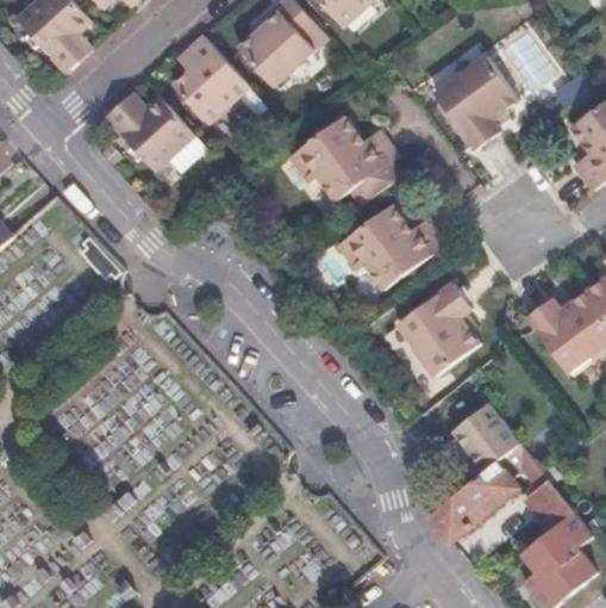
[(35,0),(17,18),(66,72),(85,55),(70,38),(77,31),(91,19),(73,0),(35,0)]
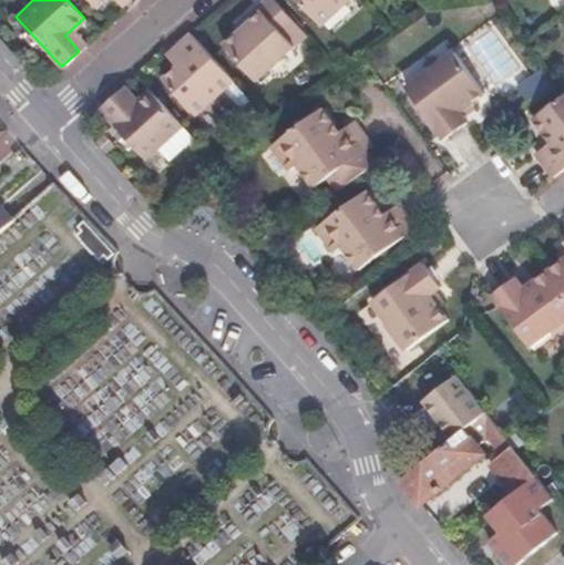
[(222,43),(254,79),(305,33),(274,0),(262,0),(244,17),(247,21),(236,31),(222,43)]
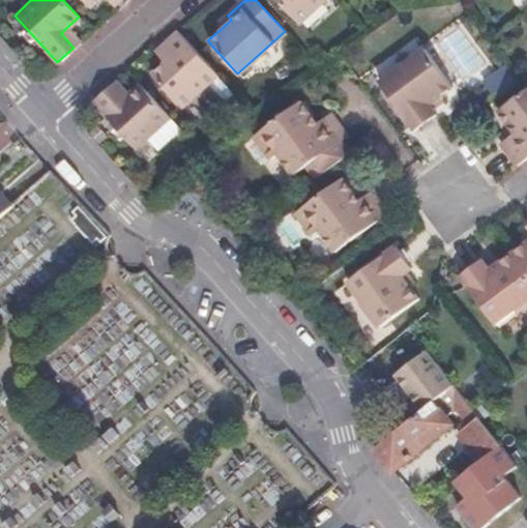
[(277,0),(297,22),(321,0),(277,0)]
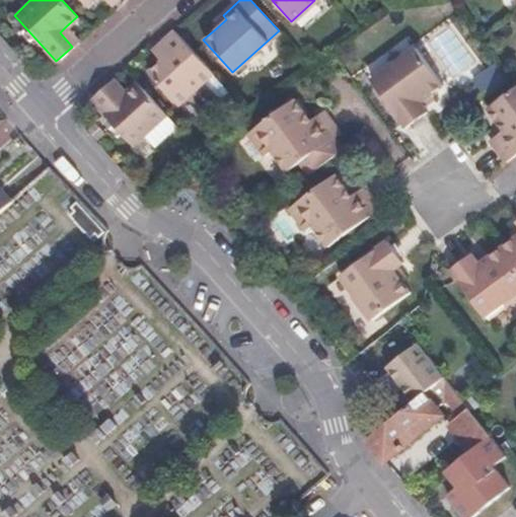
[(226,19),(223,15),(212,24),(216,28),(226,19)]
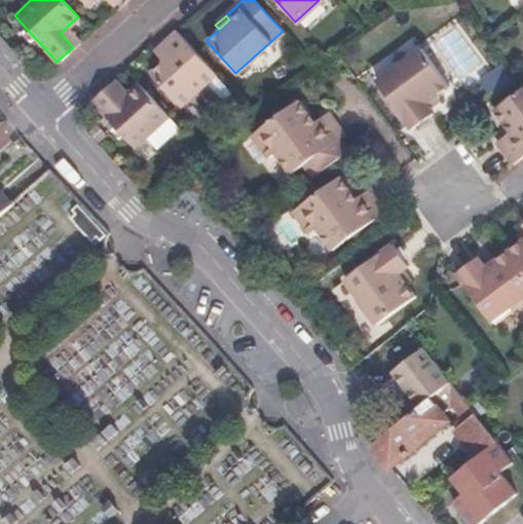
[(80,41),(67,27),(61,33),(73,47),(80,41)]
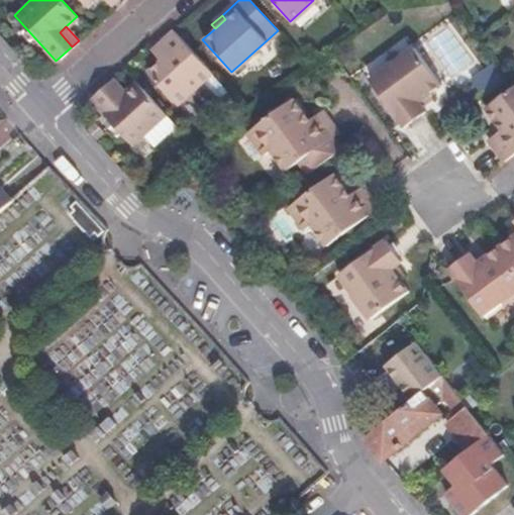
[(176,103),(210,72),(172,29),(157,43),(166,54),(160,60),(146,71),(176,103)]
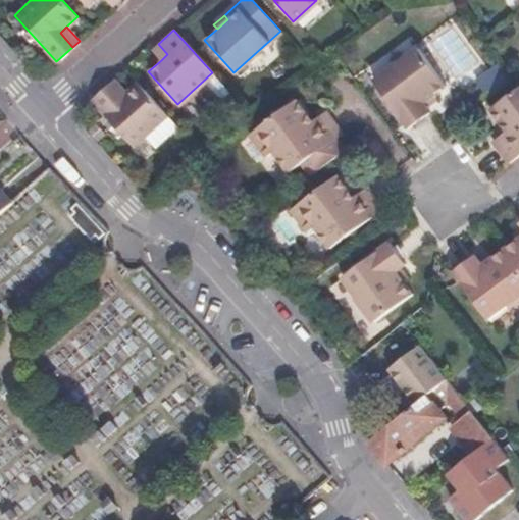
[(151,50),(161,60),(167,54),(158,44),(151,50)]
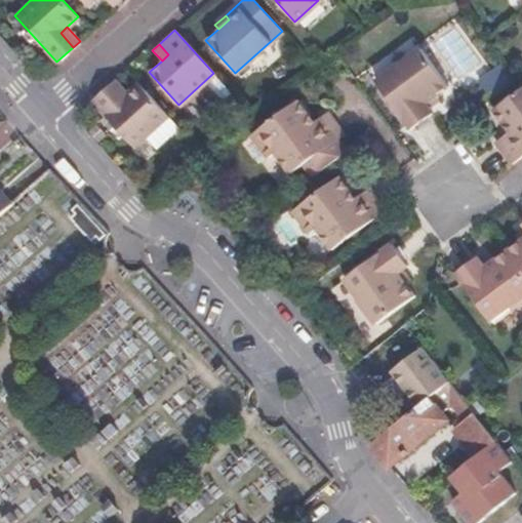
[(409,128),(431,113),(427,107),(423,102),(434,94),(446,84),(418,47),(373,80),(409,128)]
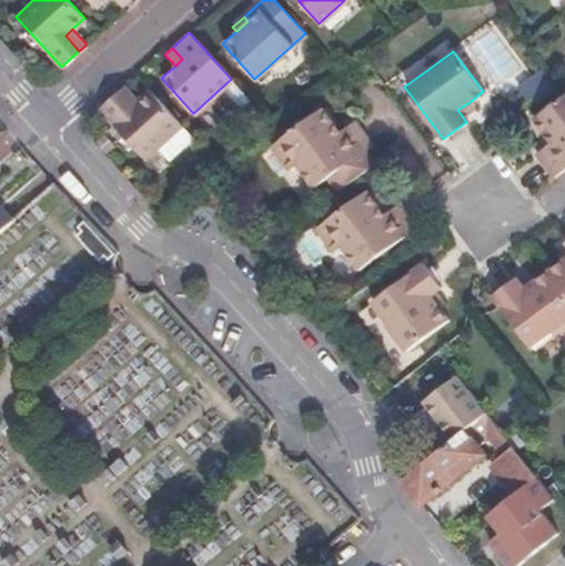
[(129,107),(135,100),(122,84),(115,91),(129,107)]
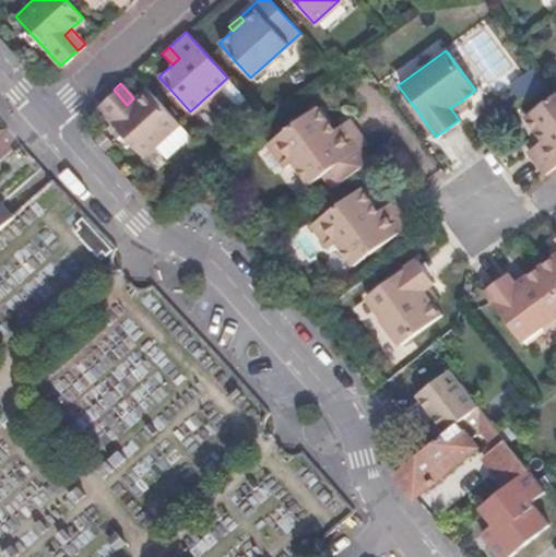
[(114,90),(96,106),(141,155),(153,144),(178,122),(146,87),(133,98),(127,105),(114,90)]
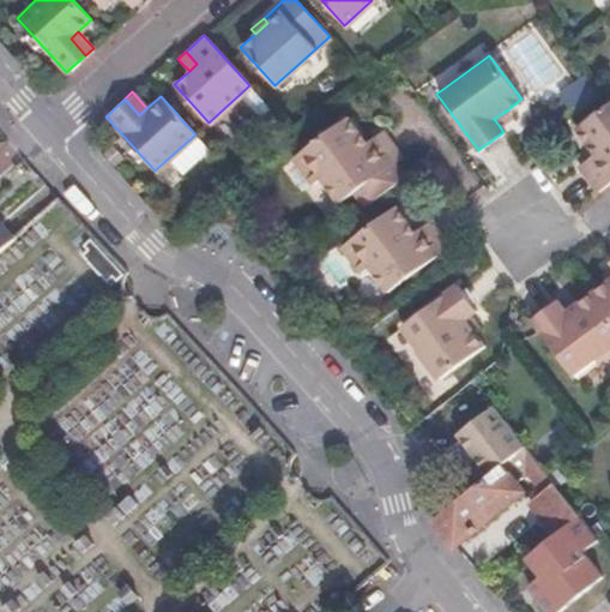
[(596,191),(609,179),(609,100),(574,126),(589,144),(595,139),(601,147),(593,151),(577,165),(596,191)]
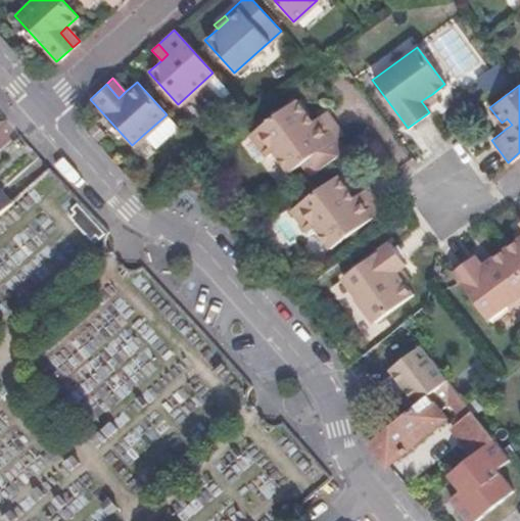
[(435,98),(432,94),(421,101),(425,106),(435,98)]
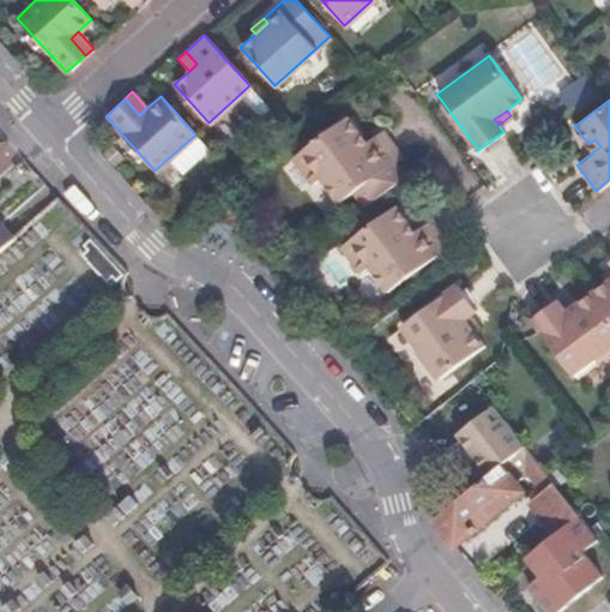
[(338,201),(400,155),(381,130),(363,142),(357,147),(352,139),(358,135),(346,115),(291,156),(310,183),(320,177),(338,201)]
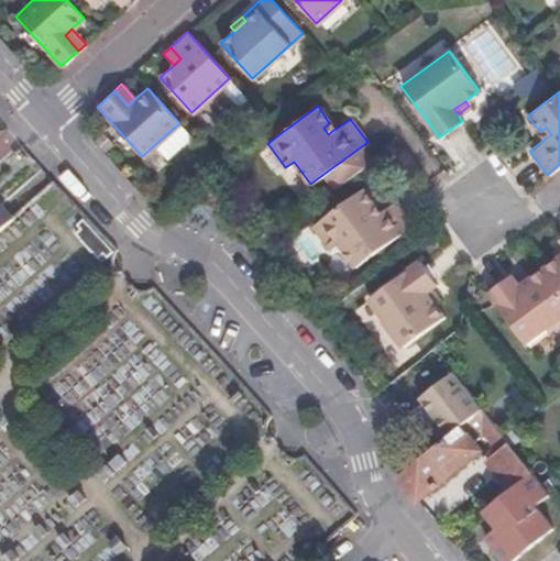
[(166,157),(190,135),(179,123),(154,145),(166,157)]
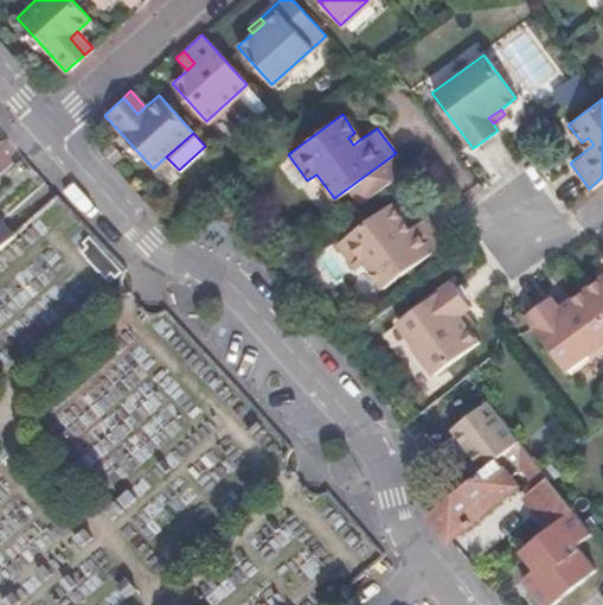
[(359,140),(354,133),(348,138),(353,145),(359,140)]
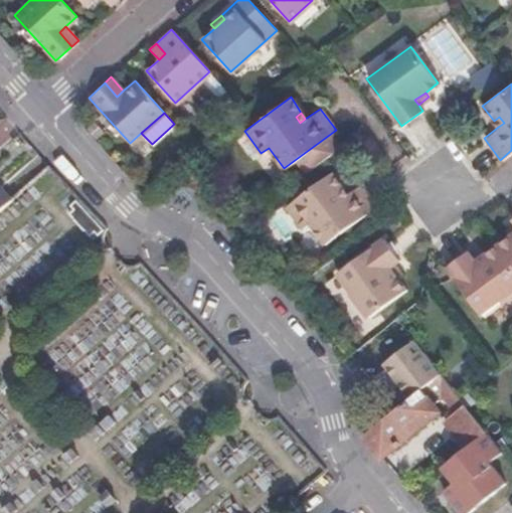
[(499,117),(494,121),(498,127),(504,123),(499,117)]
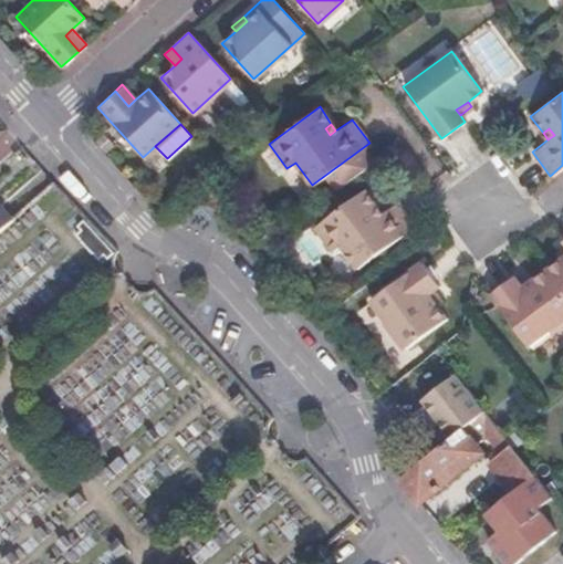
[(357,268),(414,225),(397,201),(381,212),(375,217),(369,210),(376,206),(364,189),(313,226),(331,250),(340,244),(357,268)]
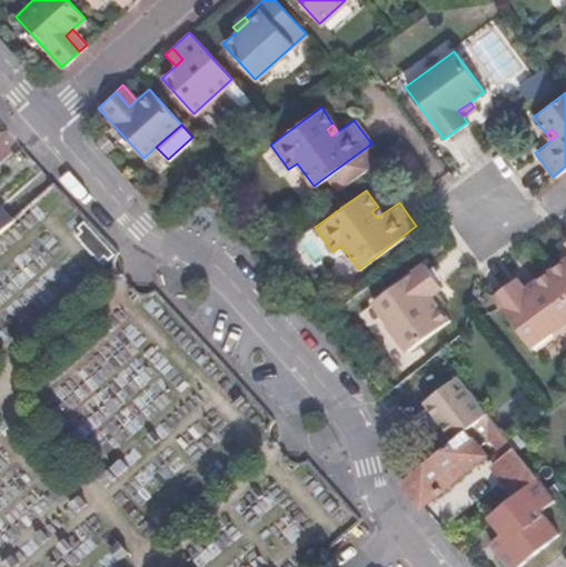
[(0,229),(11,220),(0,207),(0,229)]
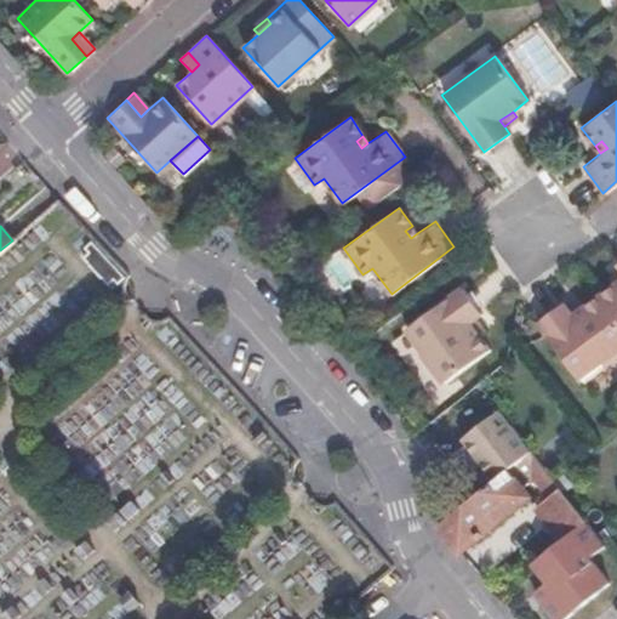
[(417,233),(412,226),(405,231),(411,238),(417,233)]
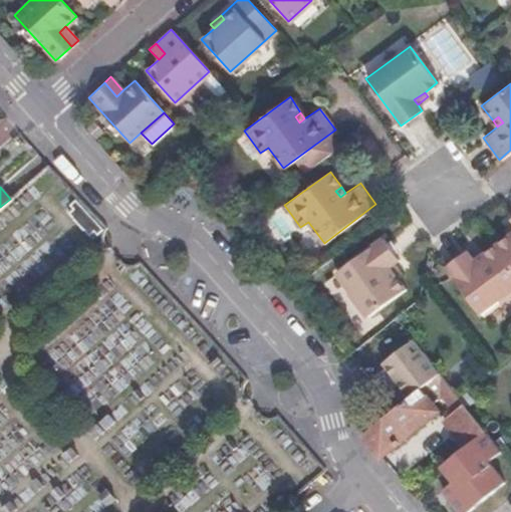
[(101,228),(73,199),(68,203),(71,207),(67,211),(88,233),(92,229),(96,233),(101,228)]
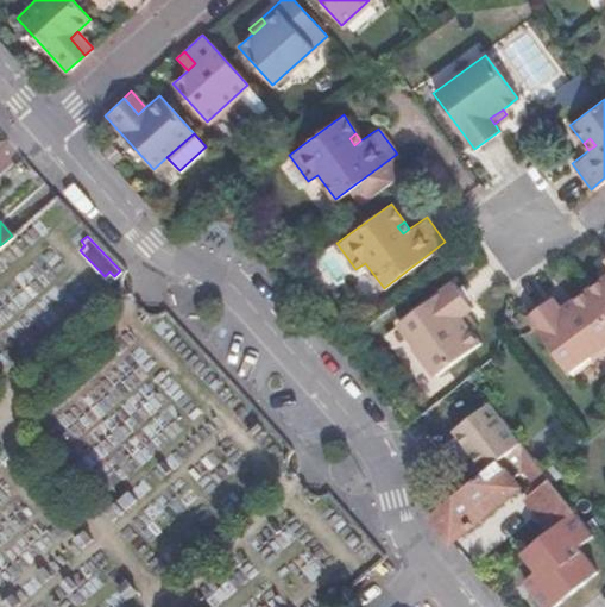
[(604,314),(604,256),(604,257),(604,258),(604,274),(600,277),(586,288),(604,314)]
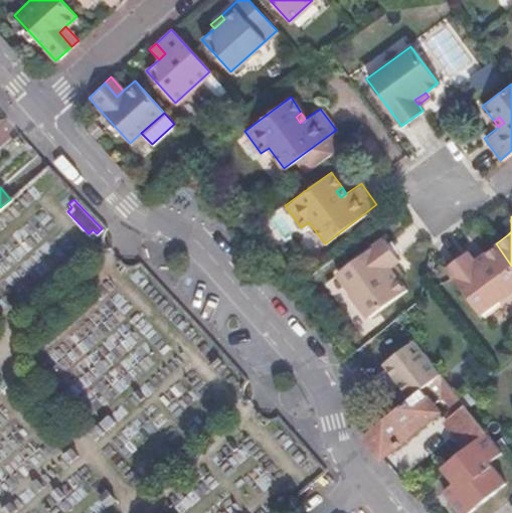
[(368,316),(405,289),(395,277),(388,267),(392,263),(398,259),(382,238),(336,273),(368,316)]
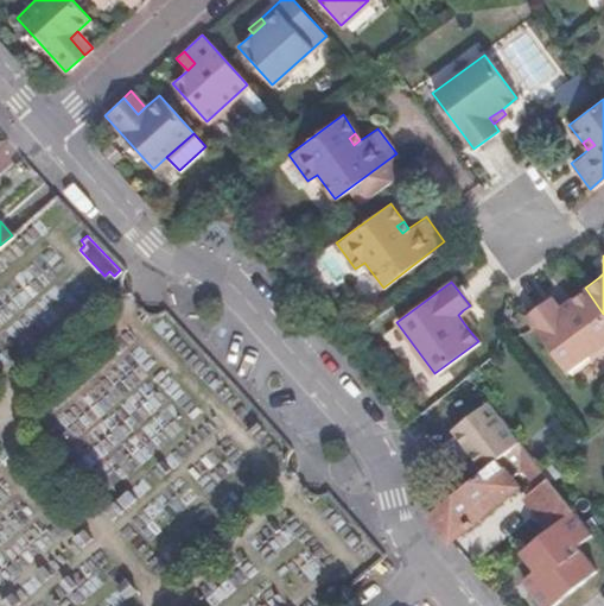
[(566,370),(603,341),(603,314),(585,288),(570,298),(558,308),(554,302),(550,296),(525,314),(566,370)]
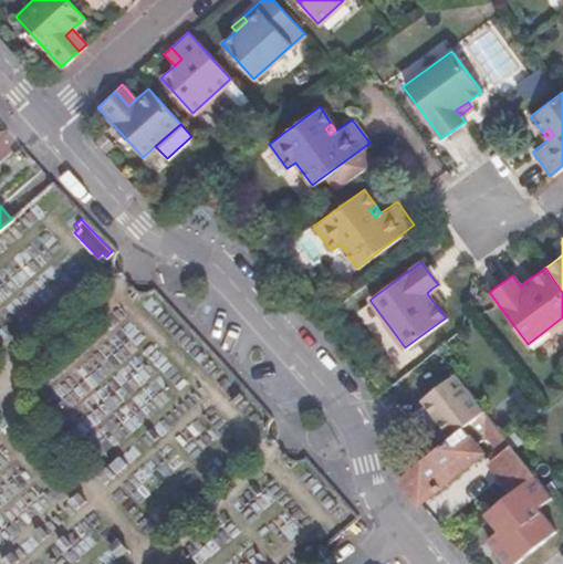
[(520,286),(531,278),(528,273),(517,281),(520,286)]
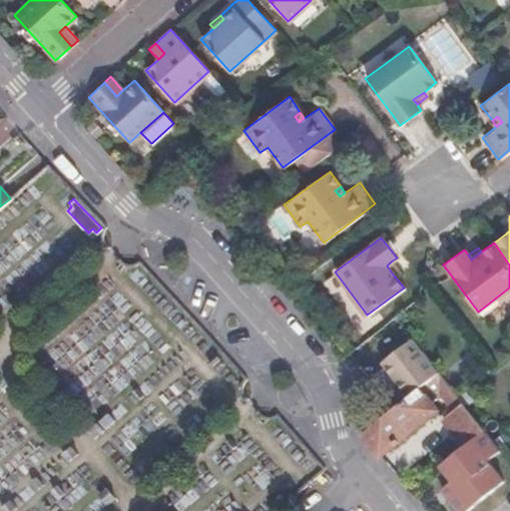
[(399,272),(391,262),(387,266),(394,276),(399,272)]
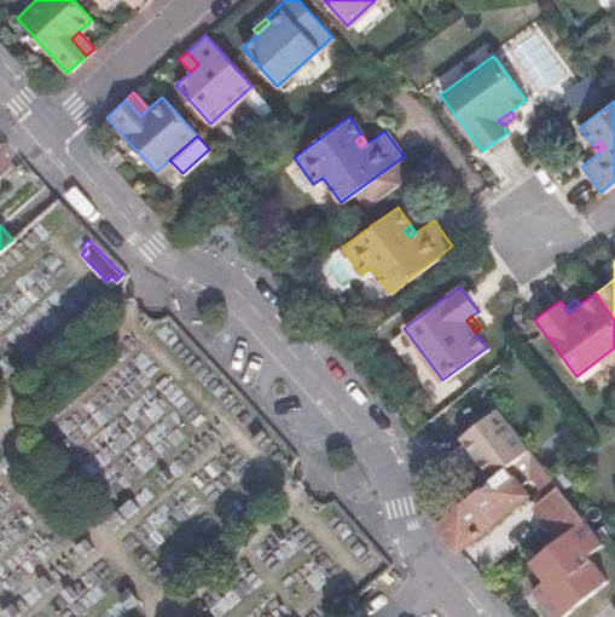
[(457,548),(522,496),(556,537),(581,518),(549,476),(563,463),(543,438),(528,449),(435,522),(457,548)]
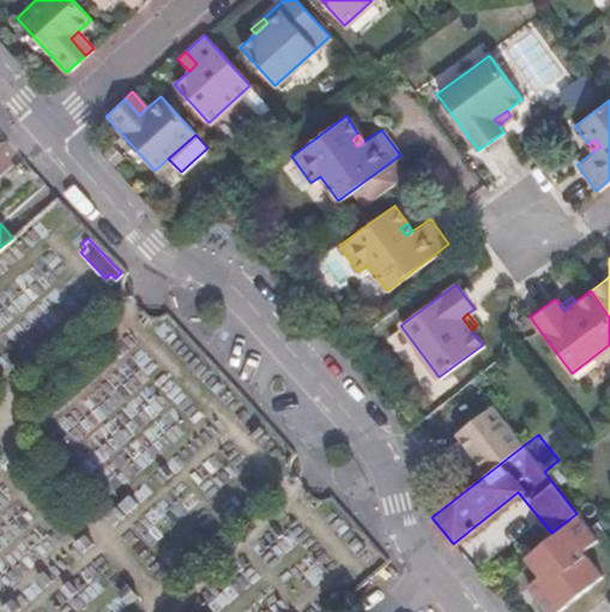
[(609,592),(583,611),(607,611),(609,610),(609,592)]
